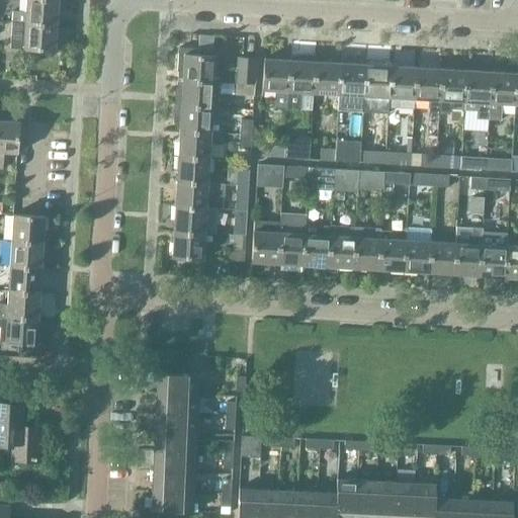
[(12,12),(12,22),(57,25),(58,15),(61,15),(64,13),(64,3),(62,0),(61,0),(26,0),(25,12),(12,12)]
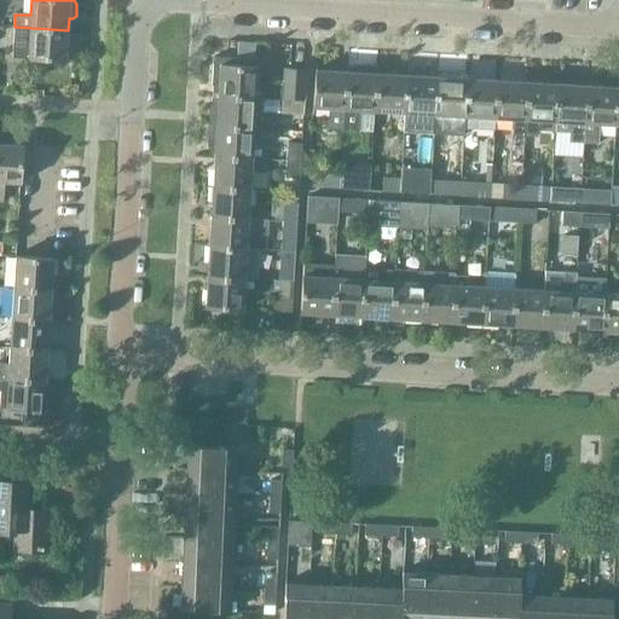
[(68,30),(15,27),(13,57),(67,61),(68,30)]
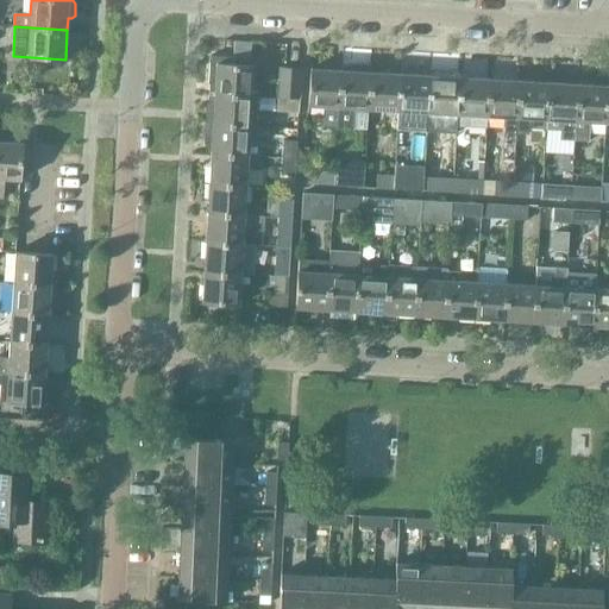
[(234,41),(233,58),(238,58),(246,60),(248,42),(234,41)]
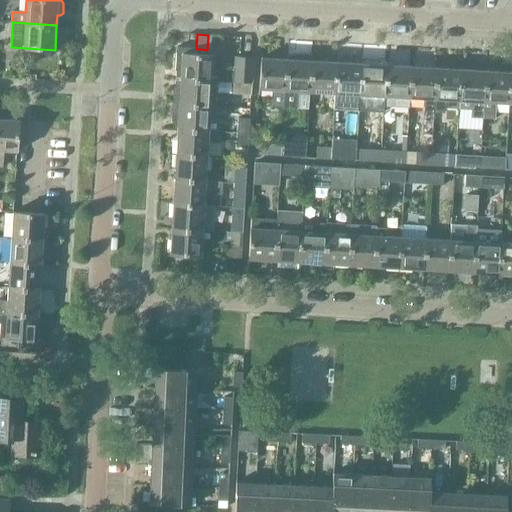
[(181,79),(212,81),(217,81),(233,82),(234,68),(219,67),(219,69),(213,69),(214,55),(196,54),(196,49),(177,48),(175,71),(181,71),(181,79)]
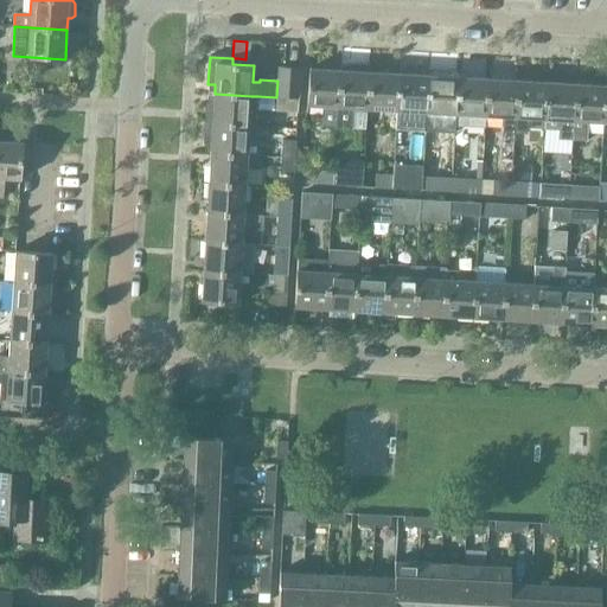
[(339,106),(338,127),(353,128),(368,129),(369,108),(371,70),(371,63),(351,62),(351,69),(342,69),(339,106)]
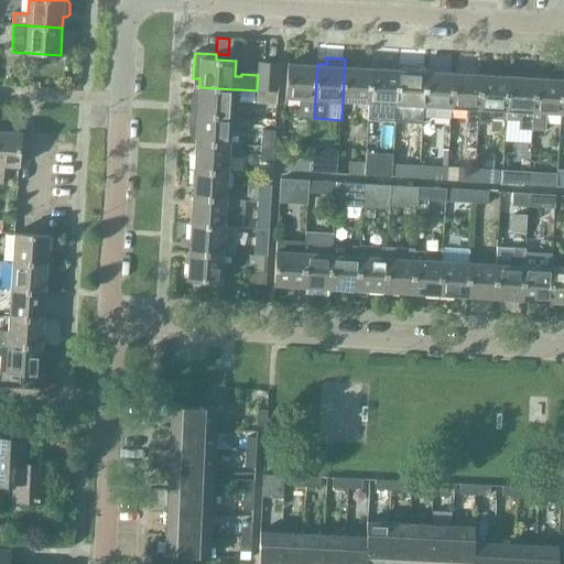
[(314,118),(315,98),(317,64),(289,62),(286,97),(302,98),(301,117),(314,118)]
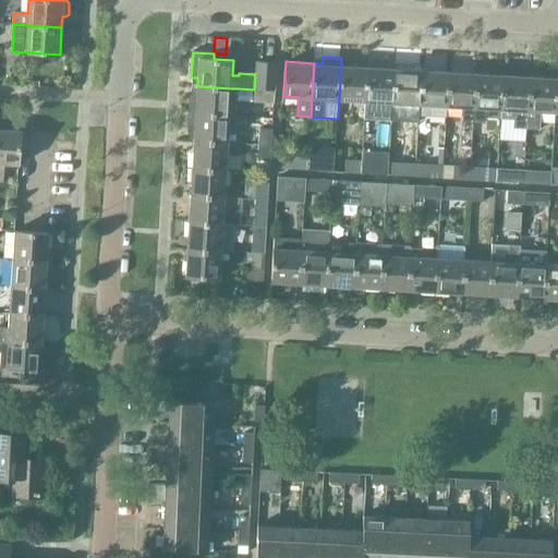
[(256,62),(255,74),(254,89),(263,91),(275,91),(277,64),(256,62)]
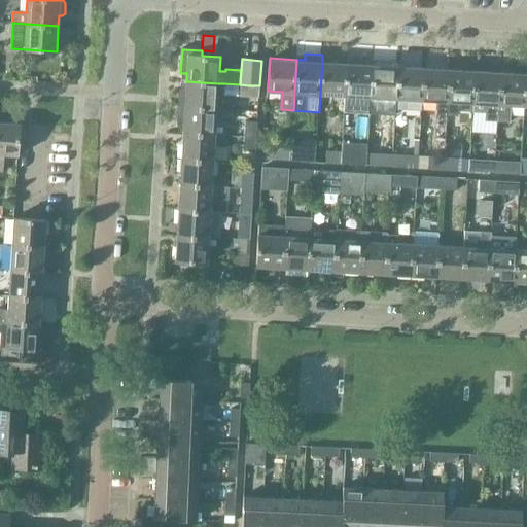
[(320,94),(346,95),(348,63),(322,61),(320,94)]
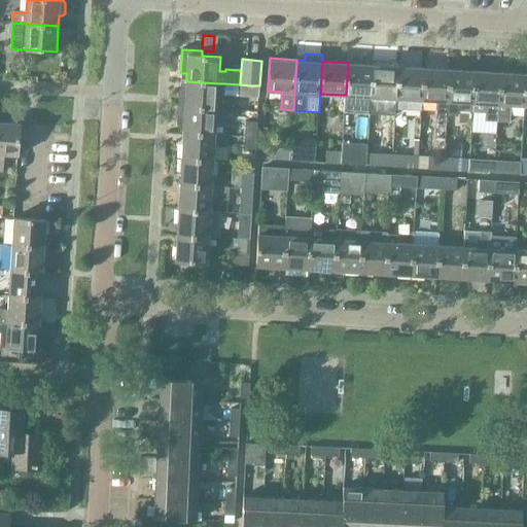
[(372,97),(373,64),(348,63),(346,95),(345,112),(371,113),(372,97)]
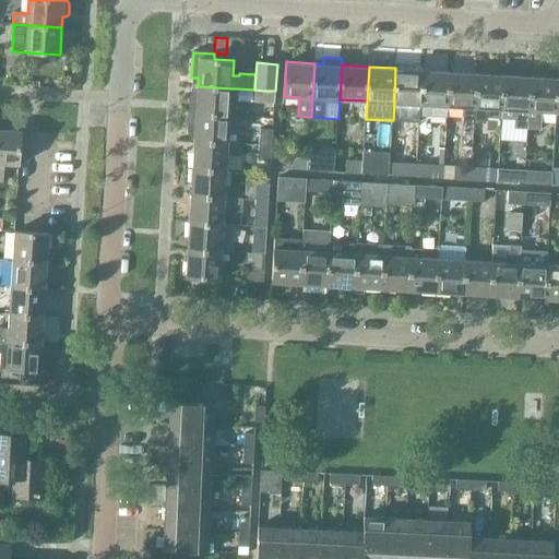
[(395,68),(394,103),(408,104),(407,116),(420,117),(420,104),(423,70),(395,68)]
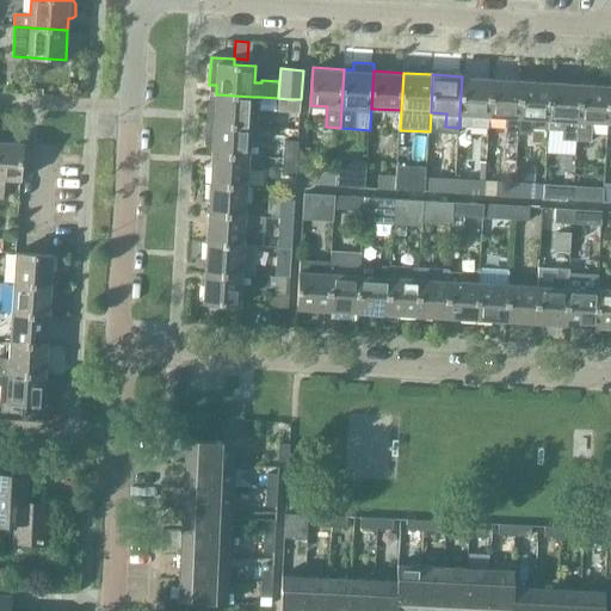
[(460,113),(460,128),(471,128),(471,115),(489,116),(492,79),(462,76),(460,113)]
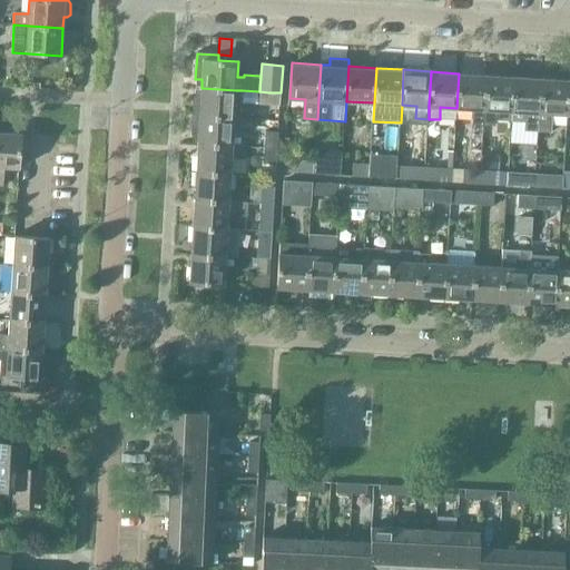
[(473,124),(483,125),(487,75),(459,74),(457,108),(474,109),(473,124)]
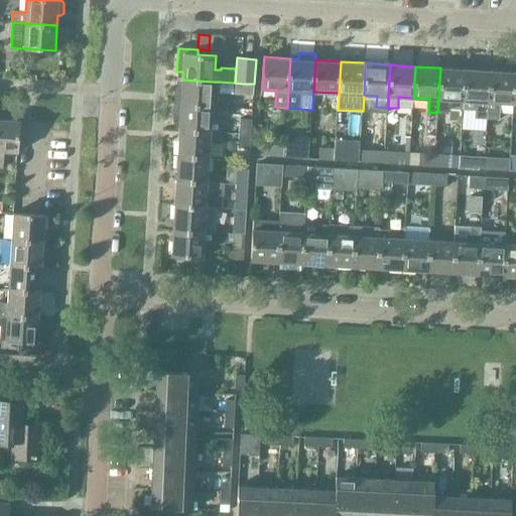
[(448,109),(463,110),(466,70),(440,68),(437,113),(448,114),(448,109)]
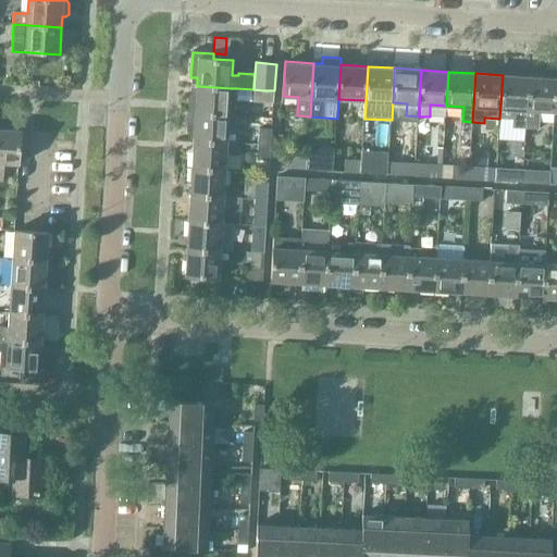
[(514,127),(527,128),(530,76),(503,75),(499,119),(514,120),(514,127)]
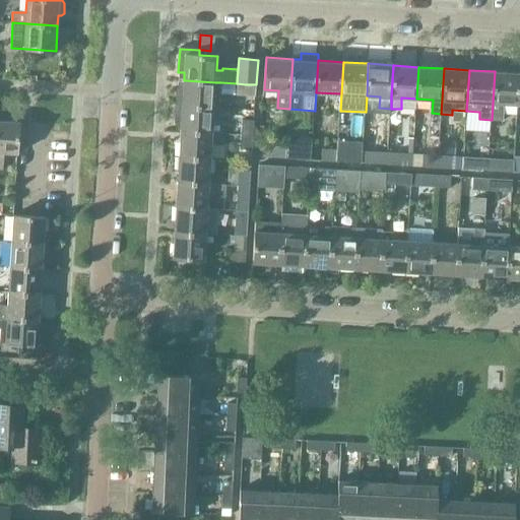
[(505,104),(518,105),(519,73),(495,71),(492,120),(504,121),(505,104)]
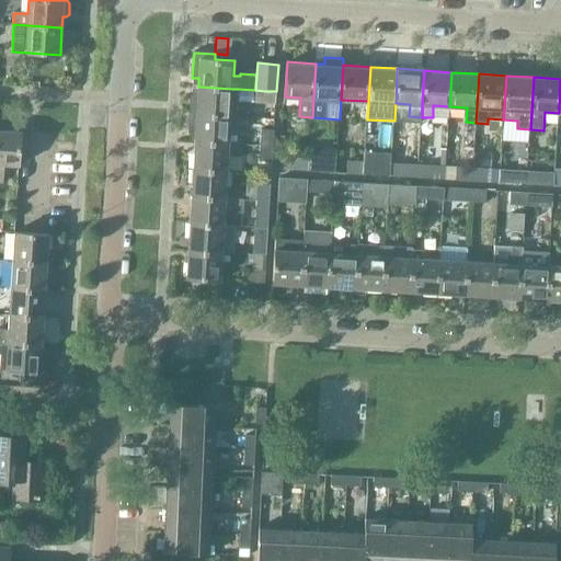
[(191,95),(190,114),(196,114),(230,116),(231,103),(237,103),(238,89),(232,89),(198,87),(197,96),(191,95)]
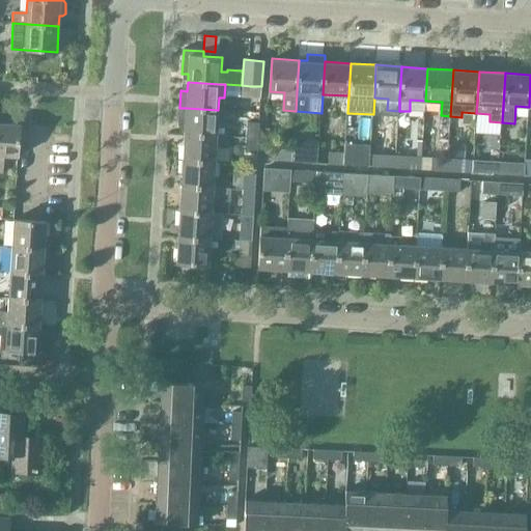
[(242,85),(242,98),(261,99),(261,98),(261,86),(250,86),(242,85)]
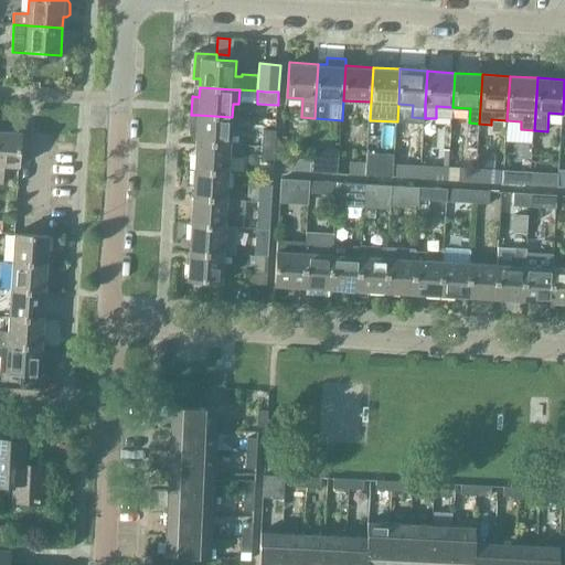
[(191,115),(190,132),(196,132),(196,142),(241,145),(242,131),(232,131),(232,117),(198,115),(191,115)]
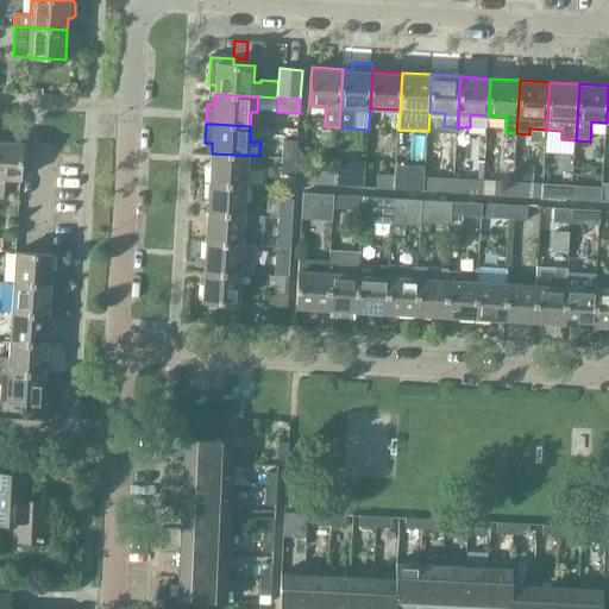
[(284,140),(283,158),(296,158),(297,142),(284,140)]
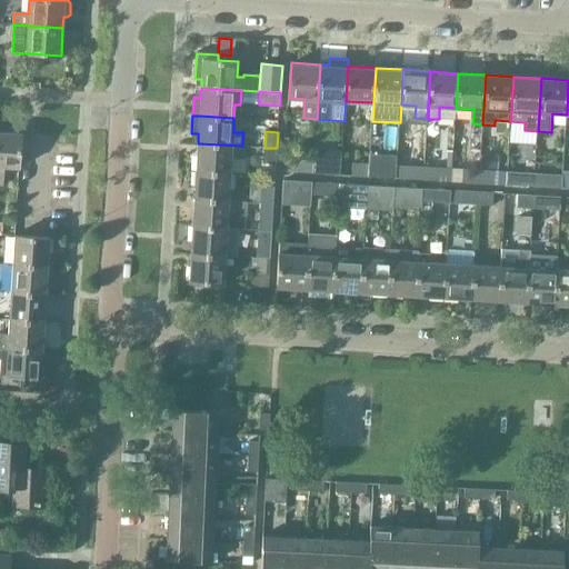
[(0,132),(0,186),(3,187),(5,168),(20,169),(21,133),(0,132)]
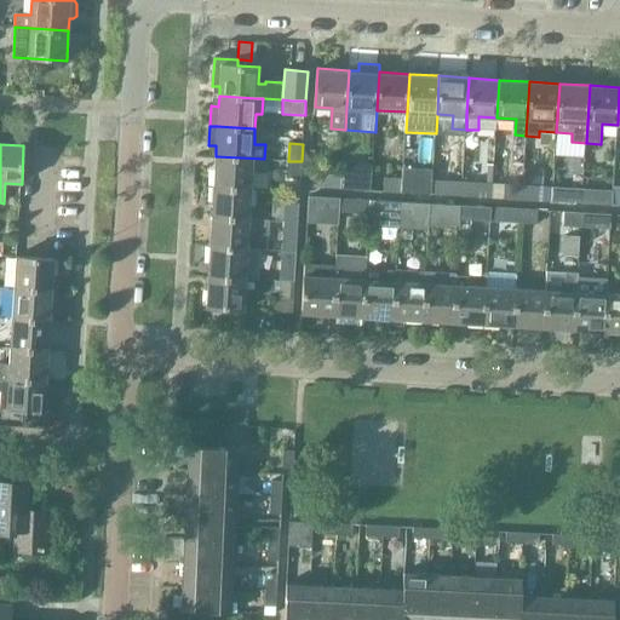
[(216,156),(213,187),(251,189),(252,171),(263,172),(264,159),(216,156)]
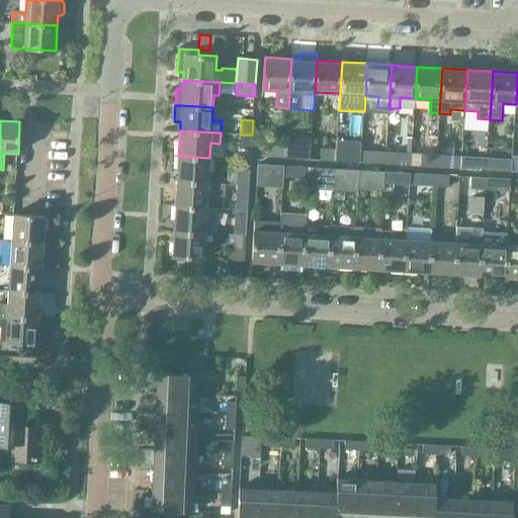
[(252,135),(241,135),(240,149),(251,150),(252,135)]
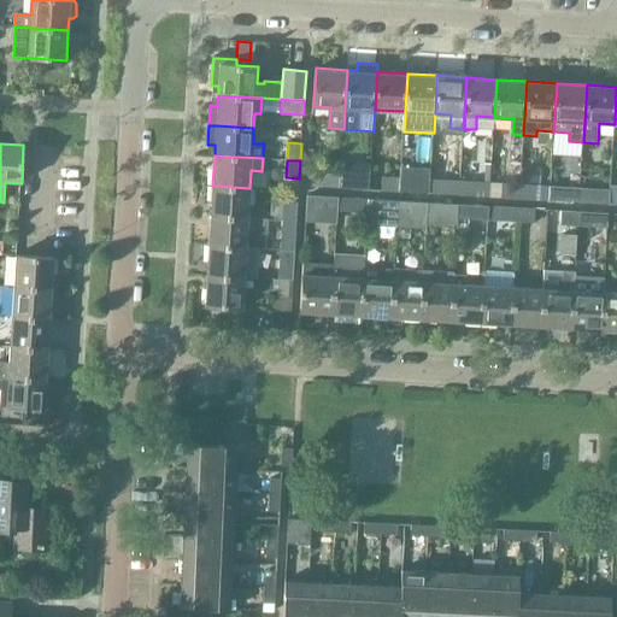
[(340,174),(339,188),(357,189),(370,189),(371,163),(341,162),(340,174)]
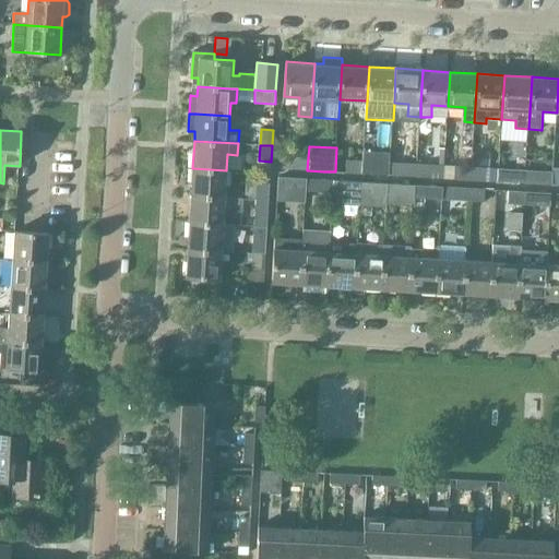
[(401,152),(399,176),(401,176),(416,177),(417,164),(418,147),(401,146),(401,152)]
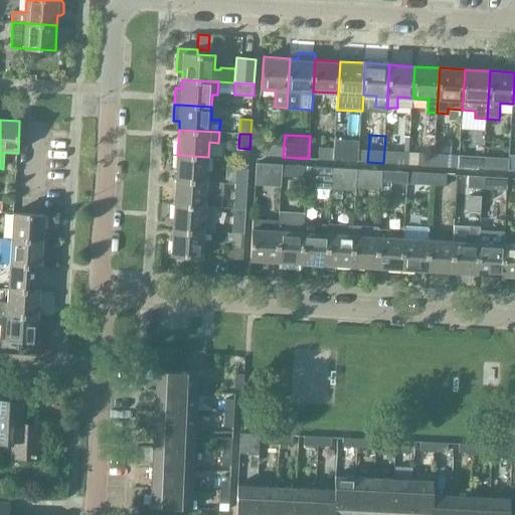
[(425,146),(435,146),(436,137),(425,136),(425,146)]
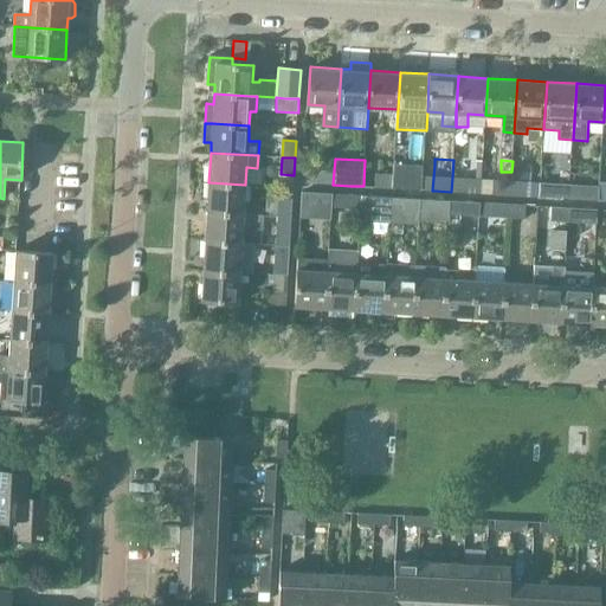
[(316,184),(333,185),(334,171),(317,169),(316,184)]
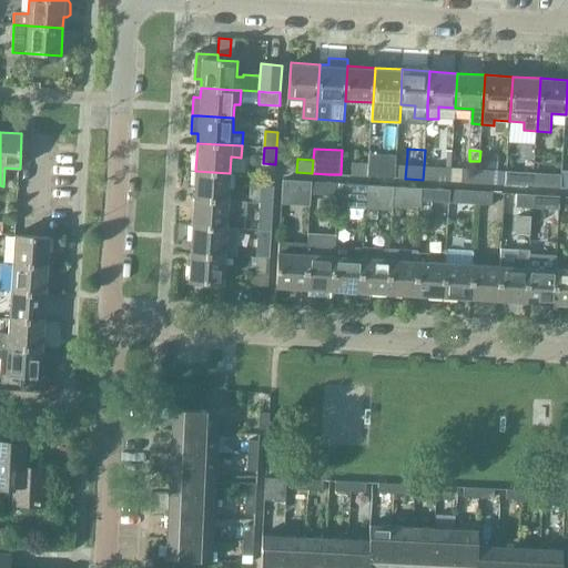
[(352,175),(368,176),(368,163),(353,162),(352,175)]
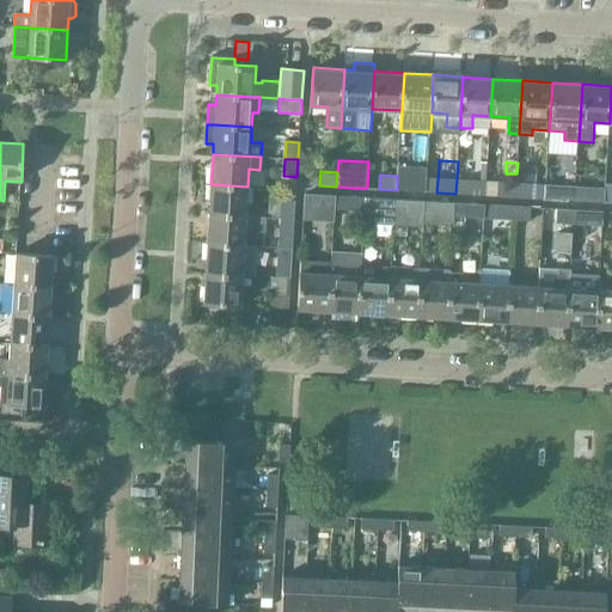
[(397,190),(426,191),(427,178),(397,176),(397,190)]
